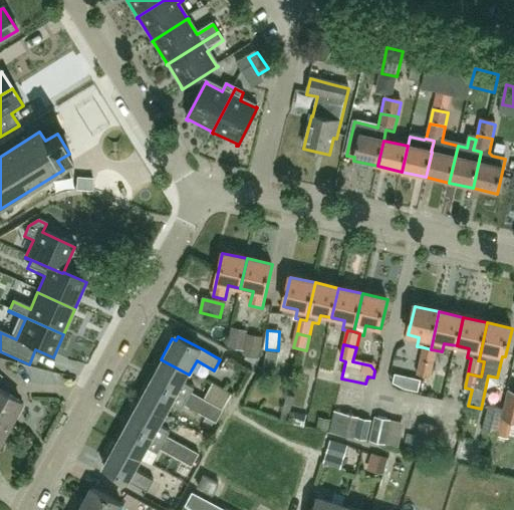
[(437,350),(431,349),(424,347),(420,362),(433,365),(437,350)]
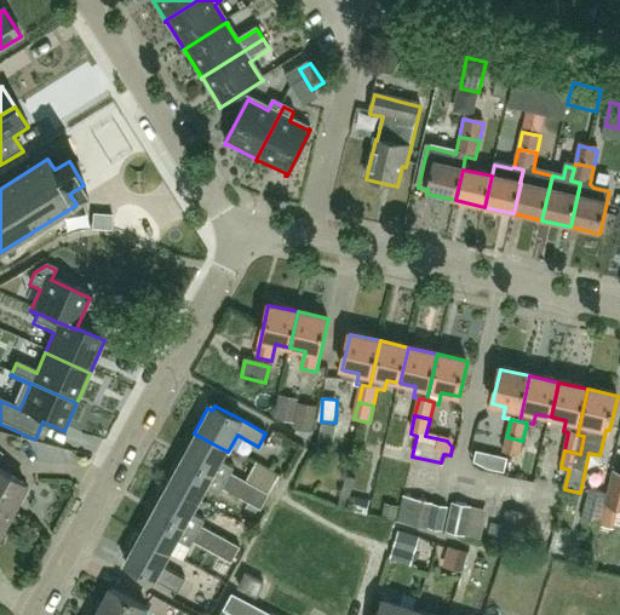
[(321,426),(317,450),(332,453),(336,429),(321,426)]
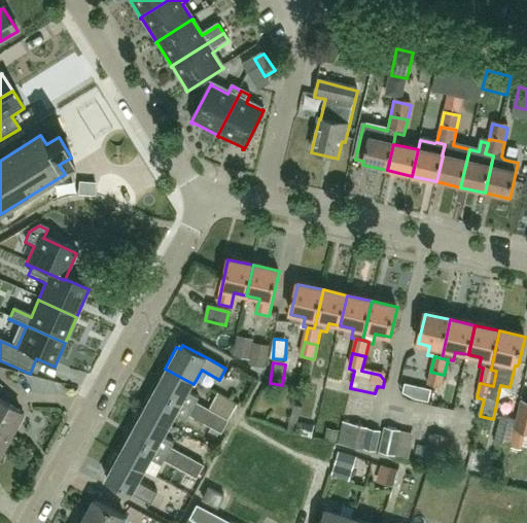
[(165,369),(153,389),(192,411),(189,417),(206,426),(212,415),(196,406),(199,401),(188,394),(194,384),(165,369)]
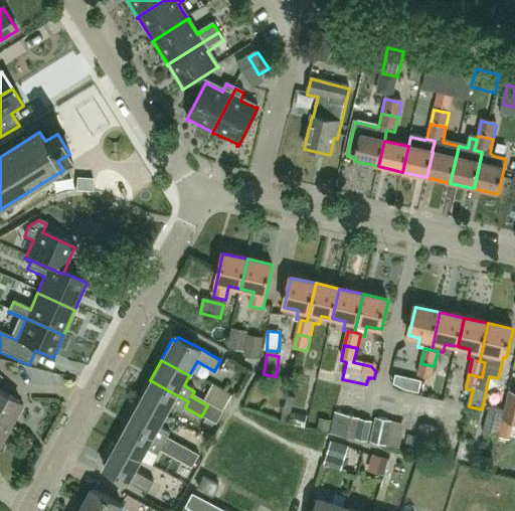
[(431,380),(434,366),(420,363),(417,377),(431,380)]
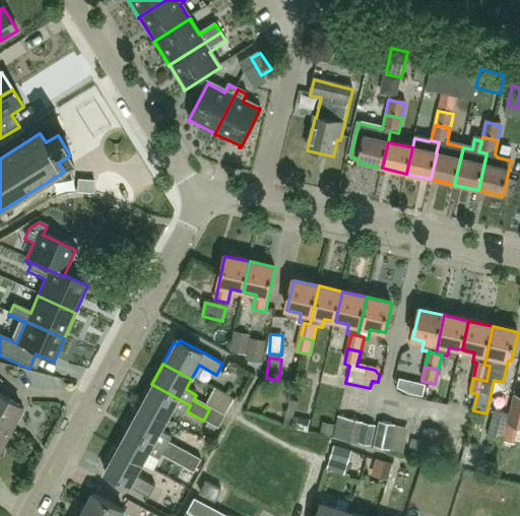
[(0,429),(7,434),(12,424),(16,426),(23,412),(19,411),(20,409),(0,398),(0,385),(1,383),(0,382),(0,429)]
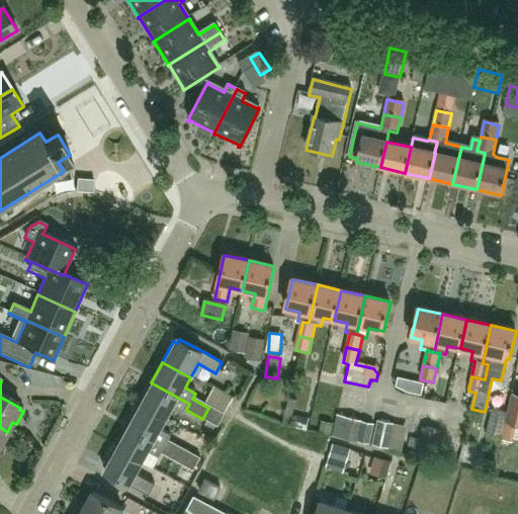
[(151,382),(138,407),(166,422),(173,409),(184,415),(186,410),(189,404),(151,382)]
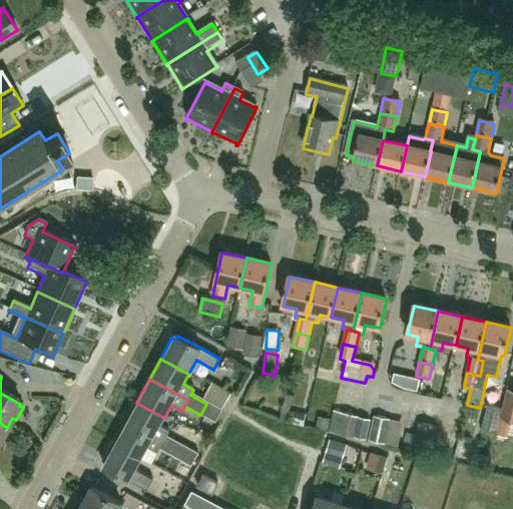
[(512,391),(508,390),(503,409),(512,411),(512,391)]
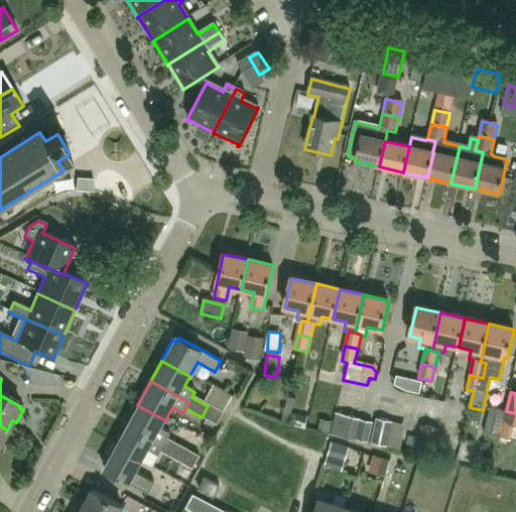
[(137,405),(126,425),(164,446),(168,441),(170,436),(160,430),(165,420),(137,405)]
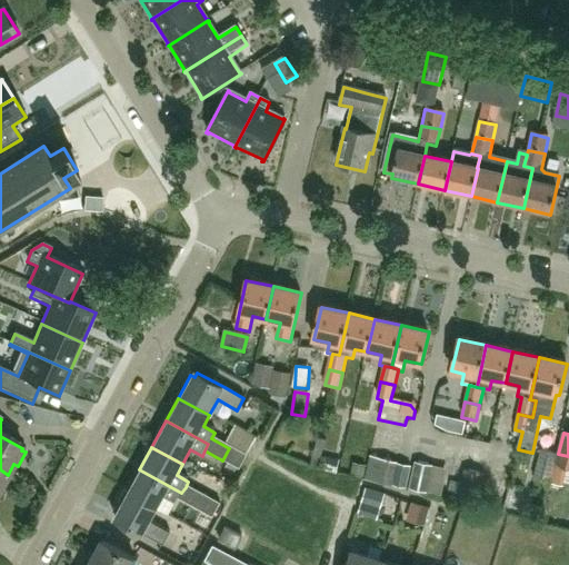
[(229,448),(222,461),(240,469),(243,464),(247,457),(229,448)]
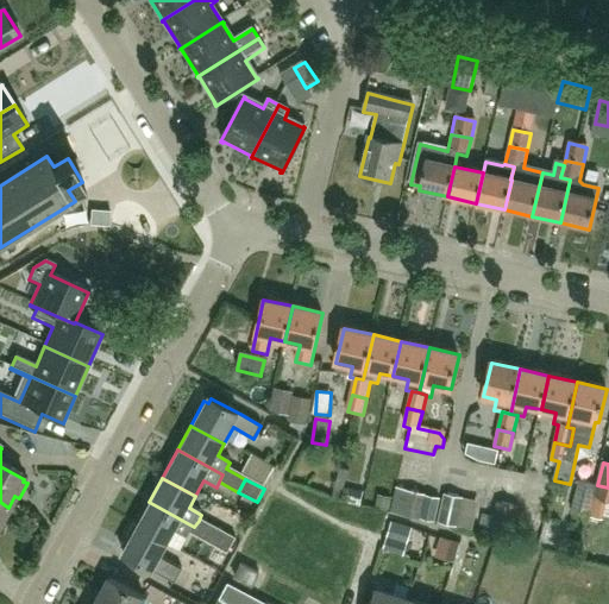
[(595,488),(577,483),(569,513),(588,517),(595,488)]
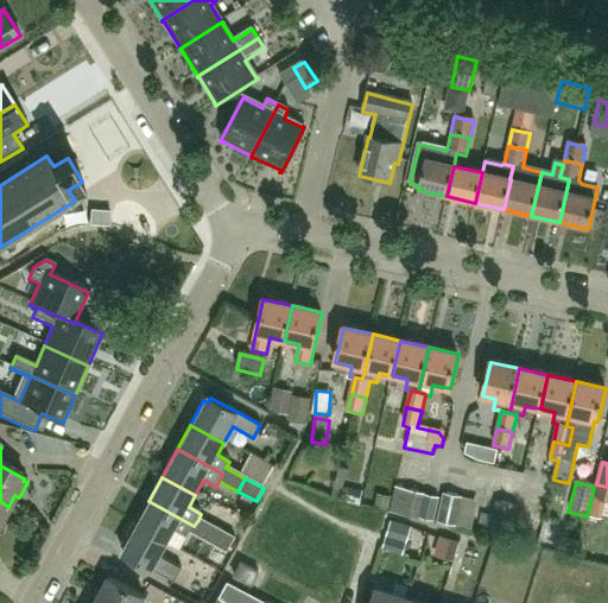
[(456,528),(462,500),(441,495),(435,525),(456,528)]
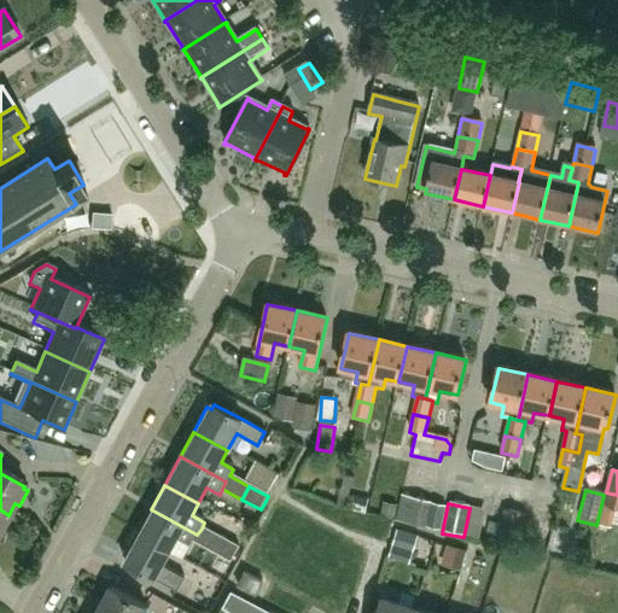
[(441,532),(445,508),(429,505),(423,529),(441,532)]
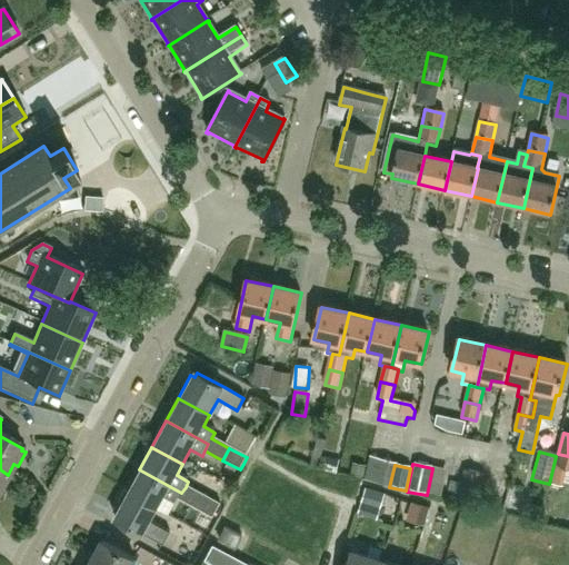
[(565,484),(568,467),(555,465),(551,483),(565,484)]
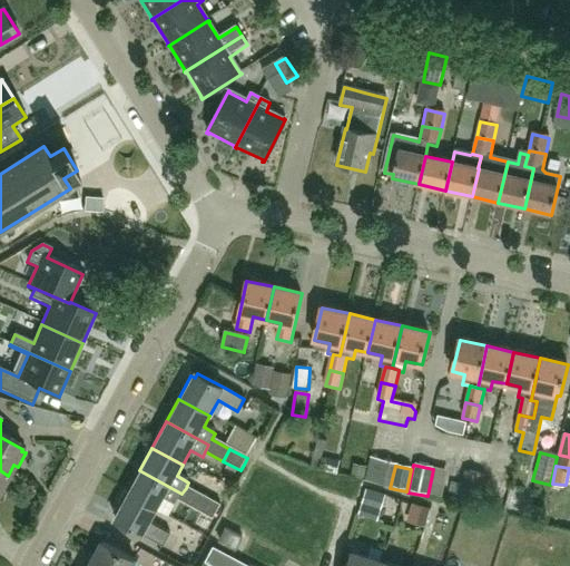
[(139,470),(127,491),(158,508),(164,498),(176,505),(178,499),(196,509),(203,497),(186,488),(182,494),(139,470)]
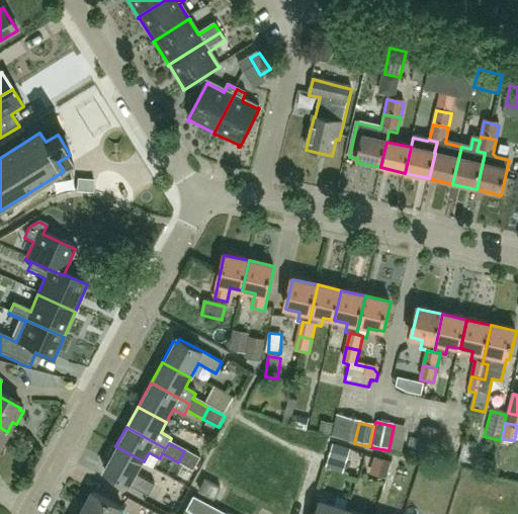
[(439,437),(421,434),(418,455),(435,458),(439,437)]
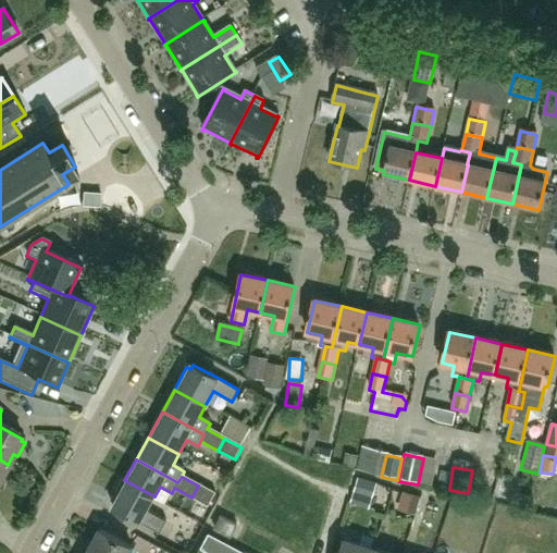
[(124,480),(112,502),(116,504),(113,508),(140,524),(160,535),(166,523),(147,512),(155,496),(124,480)]
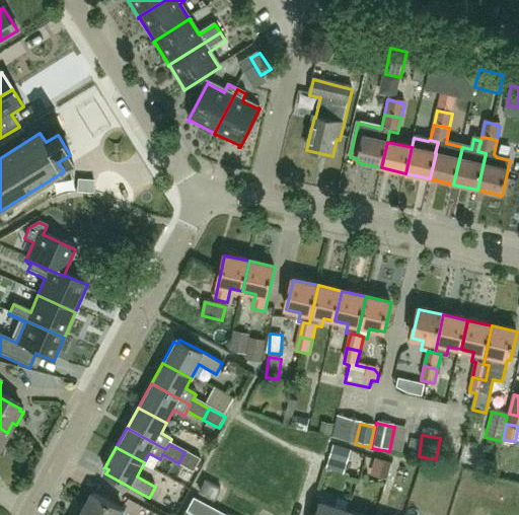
[(347,466),(351,452),(334,447),(328,461),(347,466)]
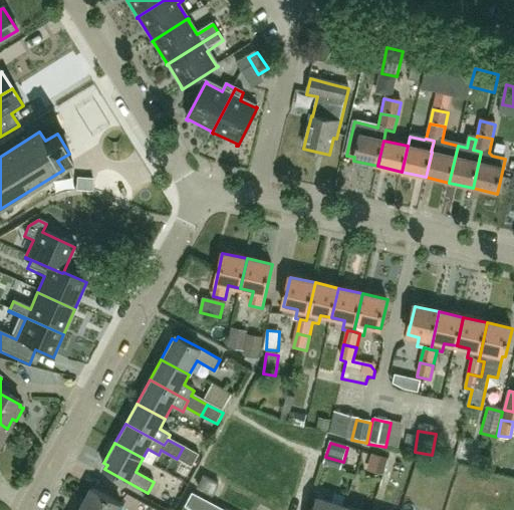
[(183,448),(177,459),(193,468),(196,462),(199,457),(183,448)]
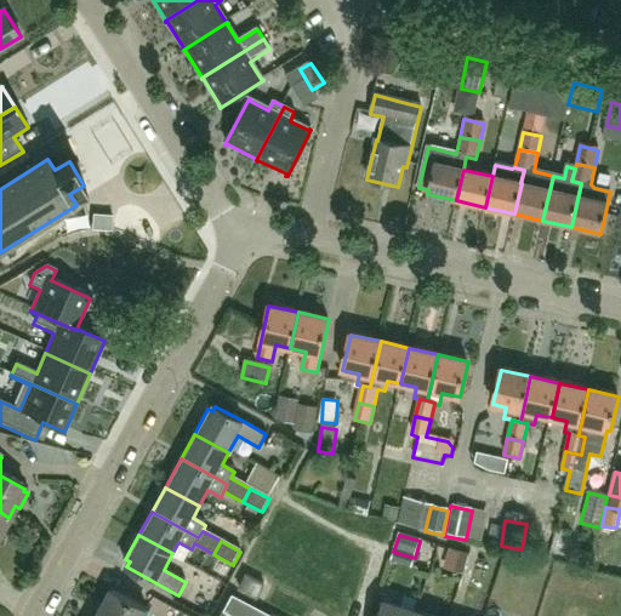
[(260,599),(266,586),(248,577),(240,591),(260,599)]
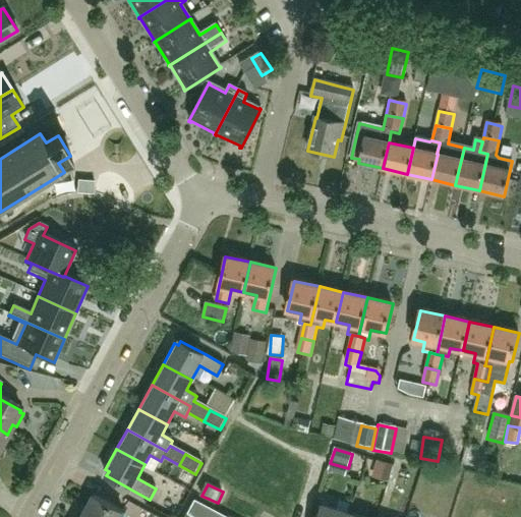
[(122,516),(124,513),(95,497),(83,516),(122,516)]
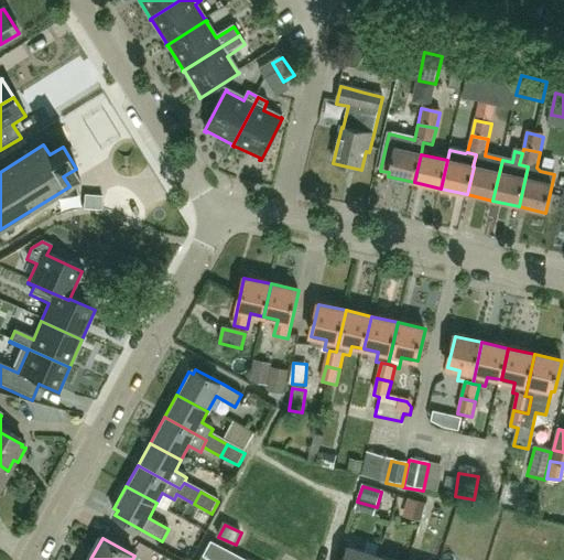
[(204,558),(206,559),(242,559),(212,542),(204,558)]
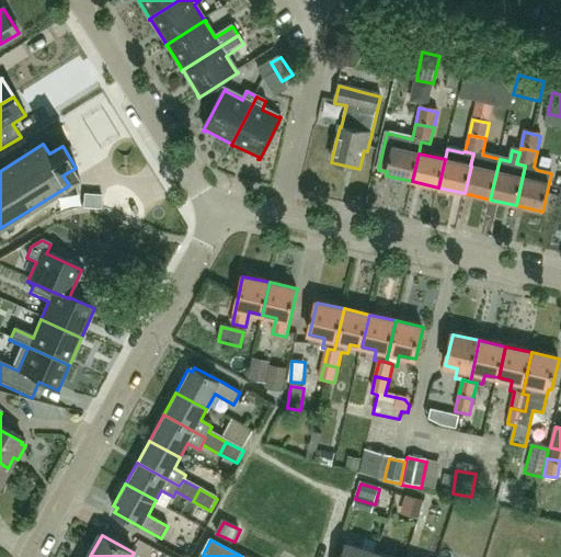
[(375,556),(376,554),(346,545),(342,556),(375,556)]
